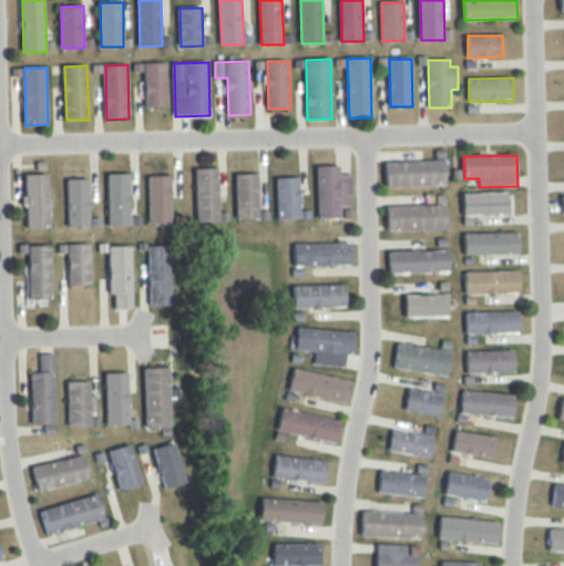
[(387,187),(447,185),(447,161),(387,162),(387,187)]
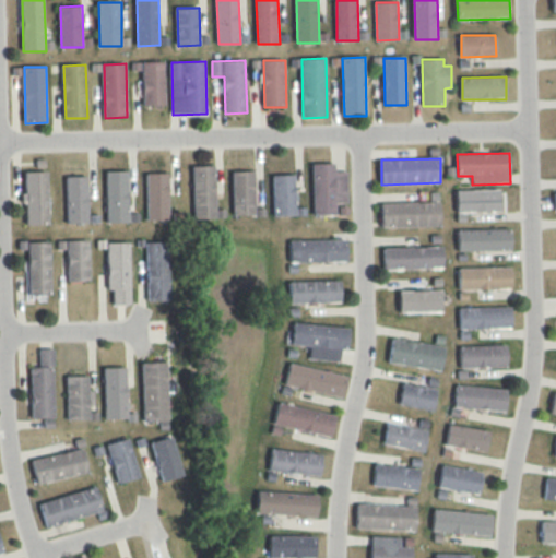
[(335,164),(314,164),(315,215),(338,215),(336,203),(350,203),(349,171),(335,171),(335,164)]
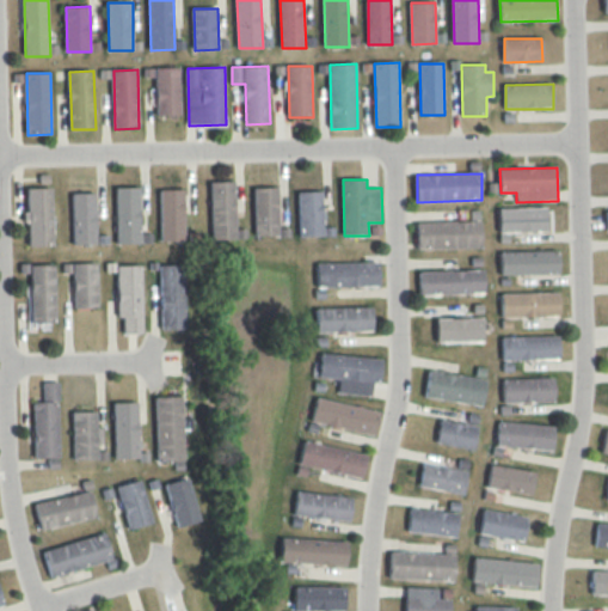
[(237,182),(212,182),(214,240),(238,239),(237,182)]
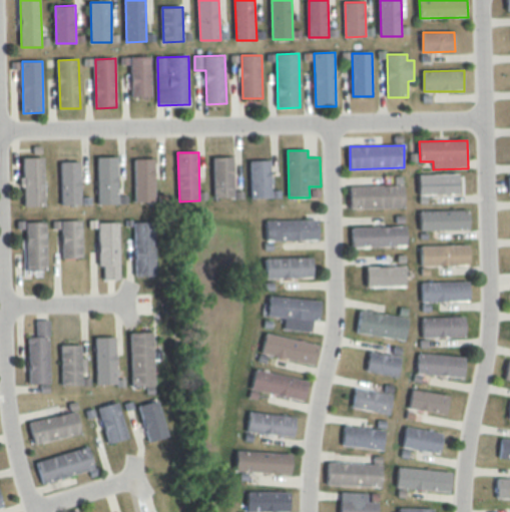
[(44,157),(23,158),(24,186),(25,186),(25,206),(46,205),(44,157)]
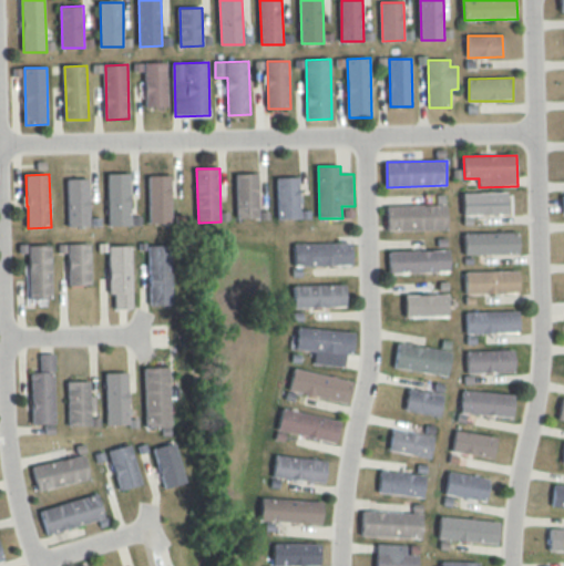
[(109,174),(110,226),(132,226),(131,174),(109,174)]
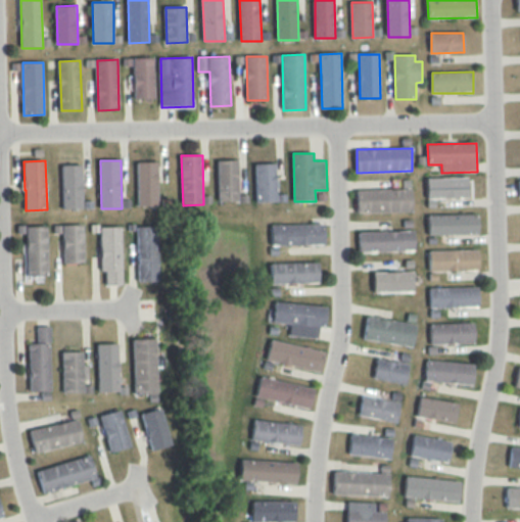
[(219,202),(240,201),(238,160),(218,160),(219,202)]
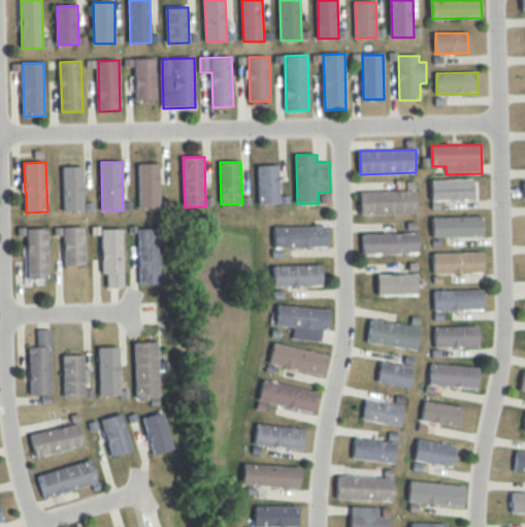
[(139,164),(140,208),(161,208),(160,164),(139,164)]
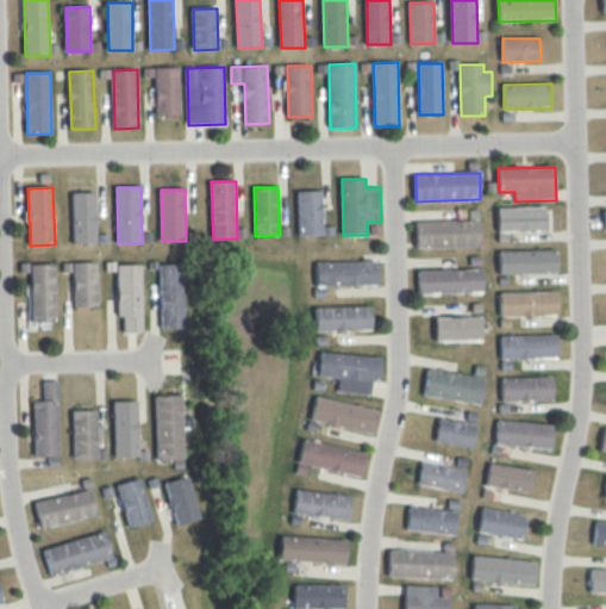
[(322,191),(298,192),(299,236),(323,236),(322,191)]
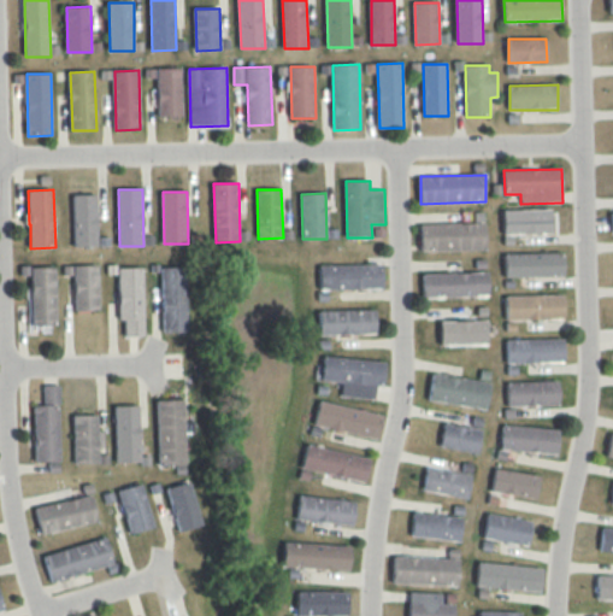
[(75,195),(76,247),(99,247),(98,195),(75,195)]
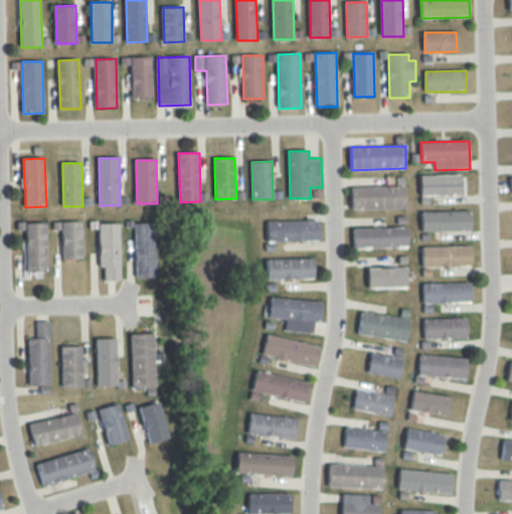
[(421,196),(462,195),(461,174),(421,176),(421,196)]
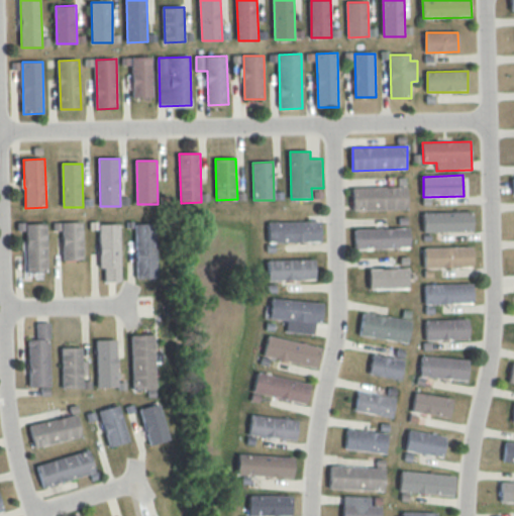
[(408,209),(407,187),(353,188),(353,211),(408,209)]
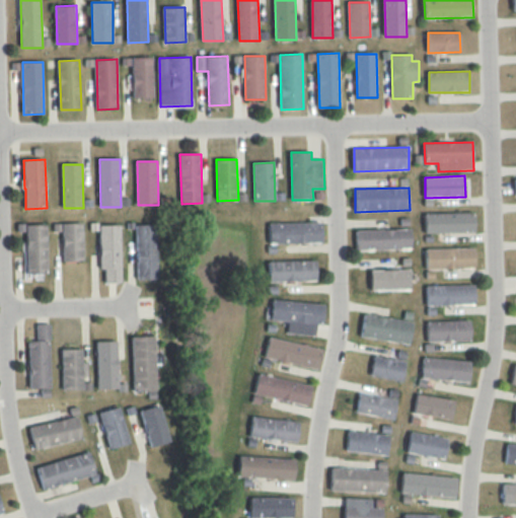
[(474,232),(474,213),(426,214),(426,233),(474,232)]
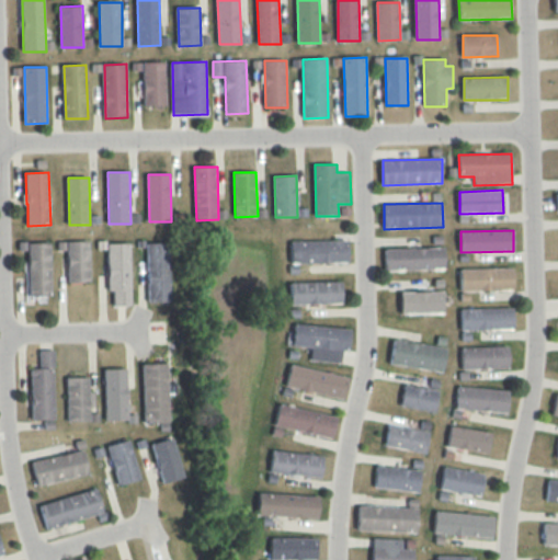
[(292,242),(293,264),(349,263),(349,241),(292,242)]
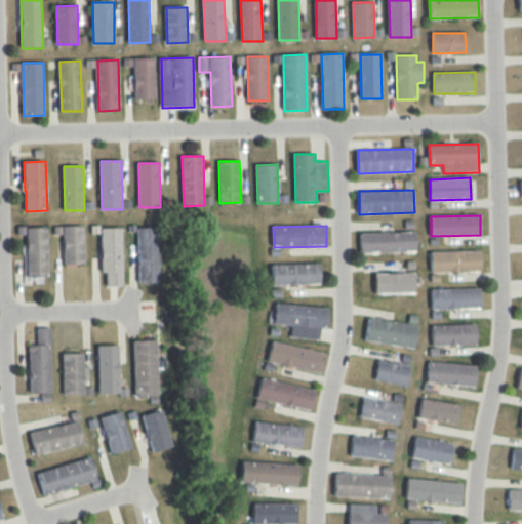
[(49,228),(28,227),(27,277),(48,278),(49,228)]
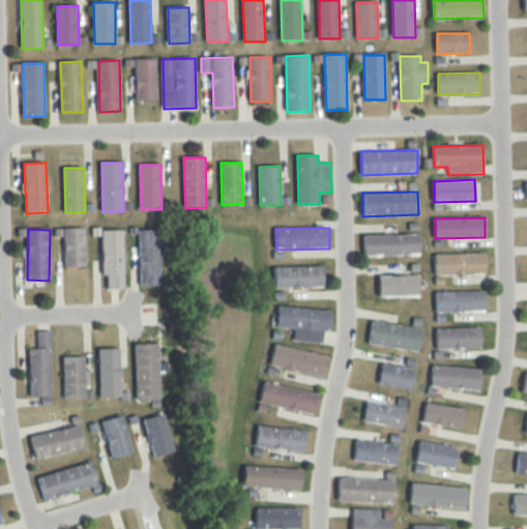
[(85,229),(64,229),(65,267),(86,267),(85,229)]
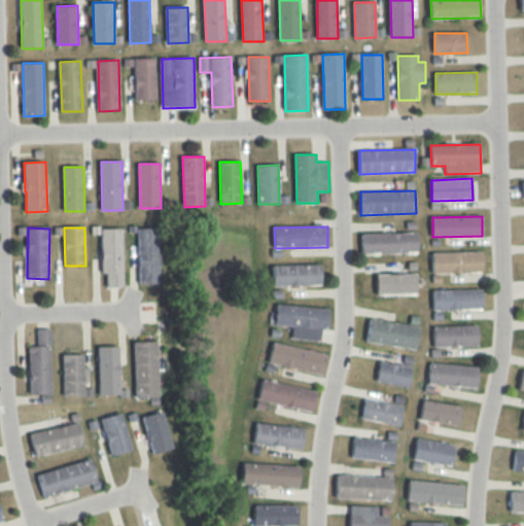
[(103,274),(108,274),(108,288),(125,287),(123,229),(102,230),(103,274)]
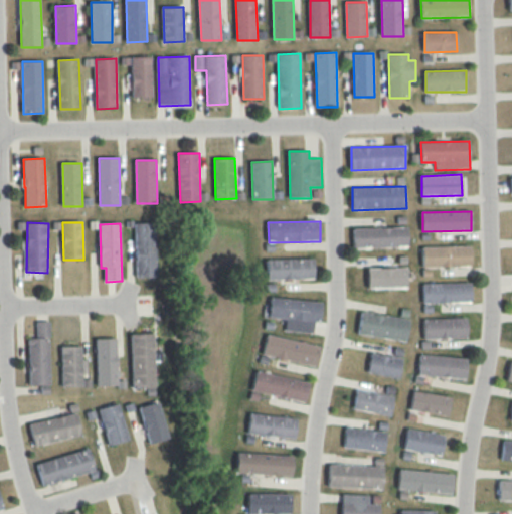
[(136,223),(137,279),(157,278),(156,223),(136,223)]
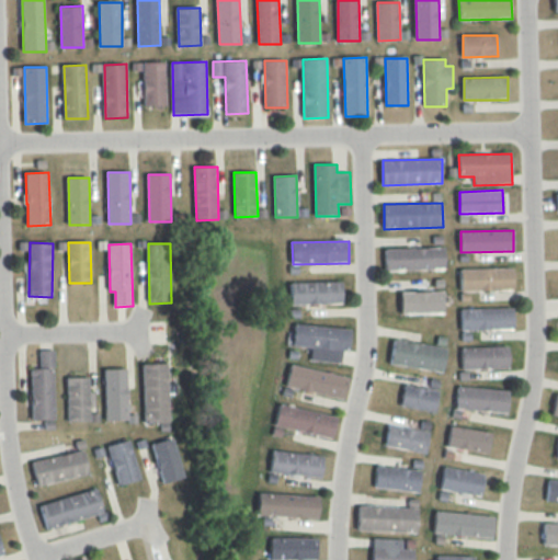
[(446,270),(445,248),(386,249),(387,272),(446,270)]
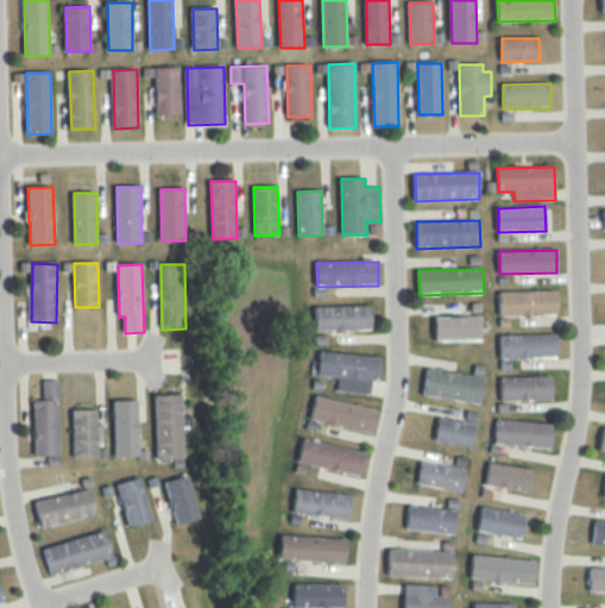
[(558,315),(558,292),(499,293),(500,317),(558,315)]
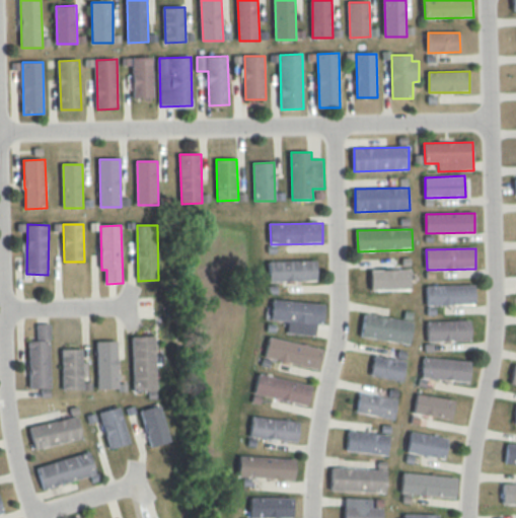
[(317,281),(316,261),(269,262),(270,282),(317,281)]
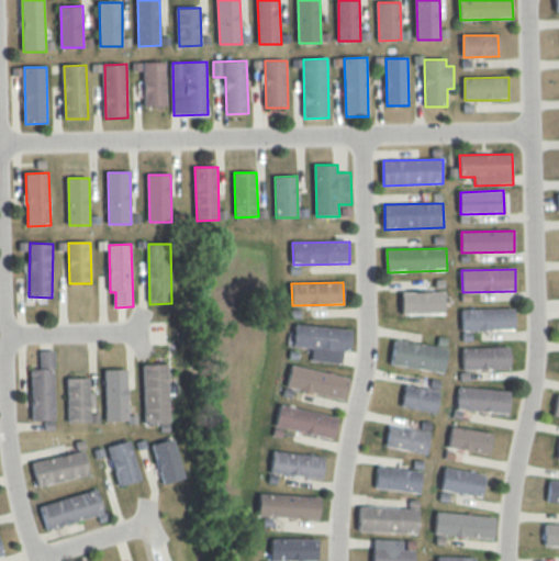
[(403,315),(445,314),(445,292),(402,293),(403,315)]
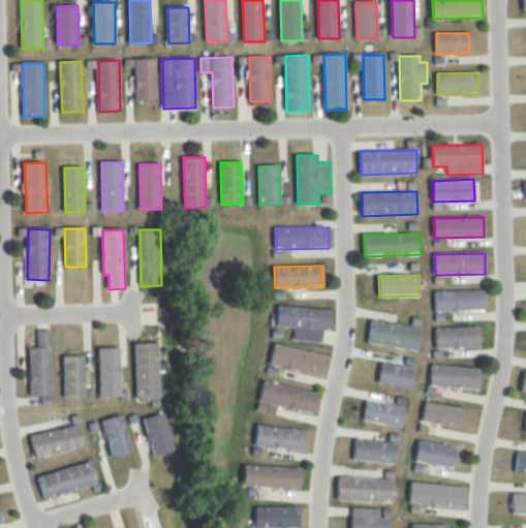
[(485,311),(484,290),(435,291),(436,312),(485,311)]
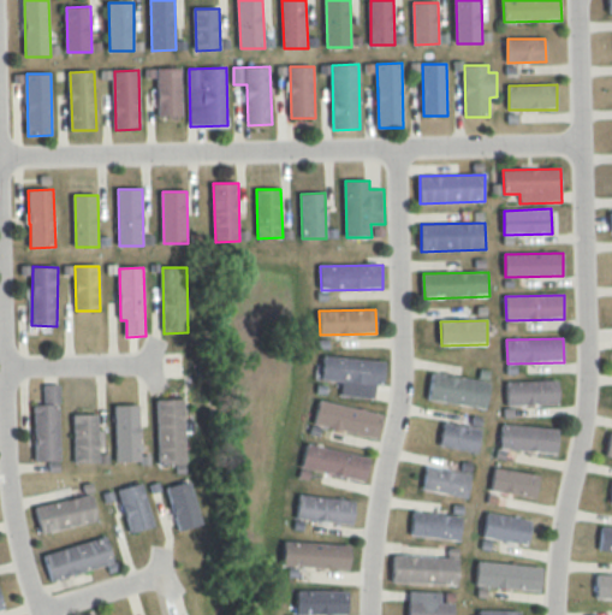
[(322,380),(343,383),(342,396),(375,400),(376,385),(382,386),(385,362),(325,355),(322,380)]
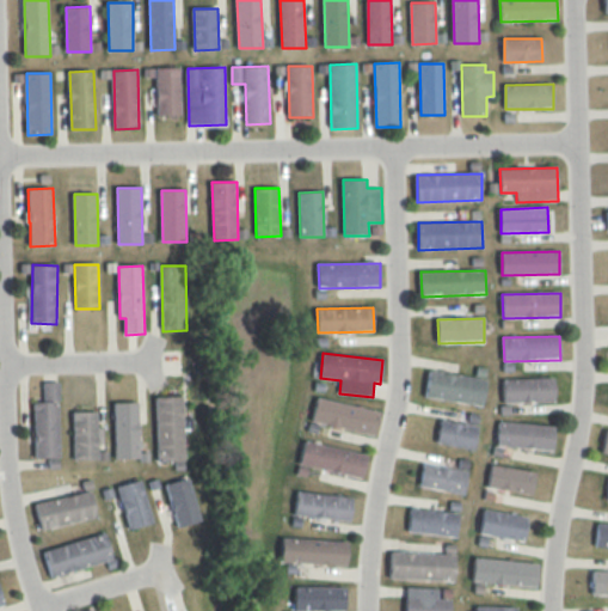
[(425,397),(483,408),(487,380),(431,370),(425,397)]
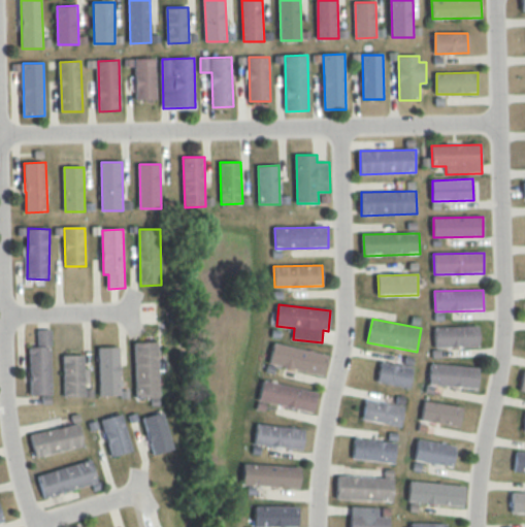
[(435,349),(480,347),(479,326),(435,328),(435,349)]
